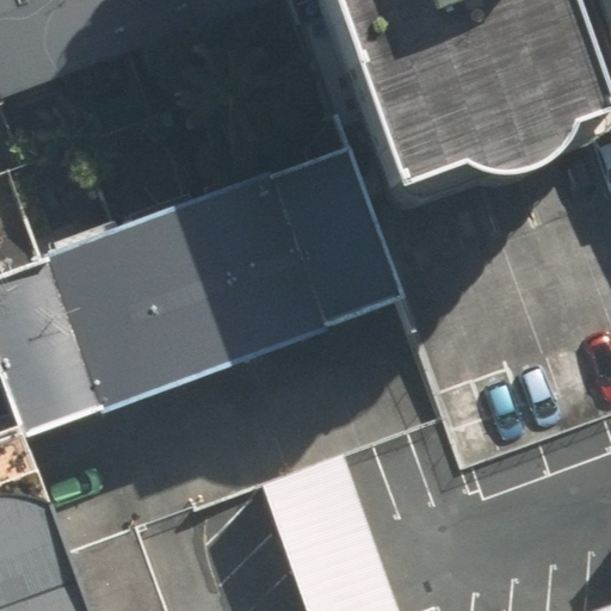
[(0,0),(0,107),(292,0),(0,0)]
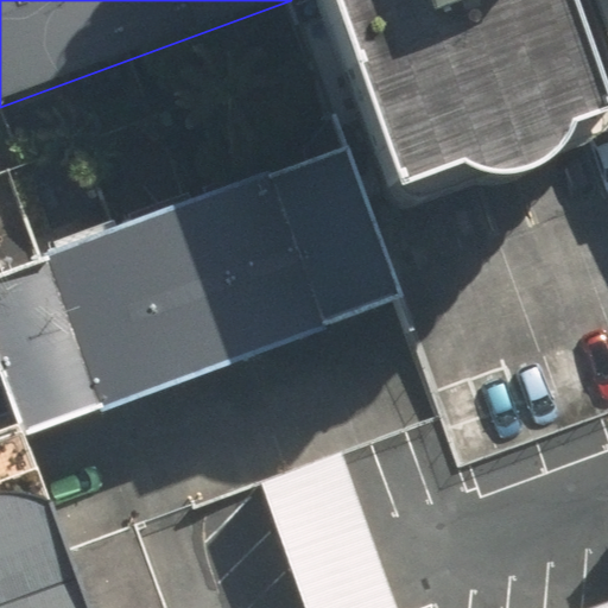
[(299,0),(353,143),(371,191),(576,111),(532,0),(299,0)]
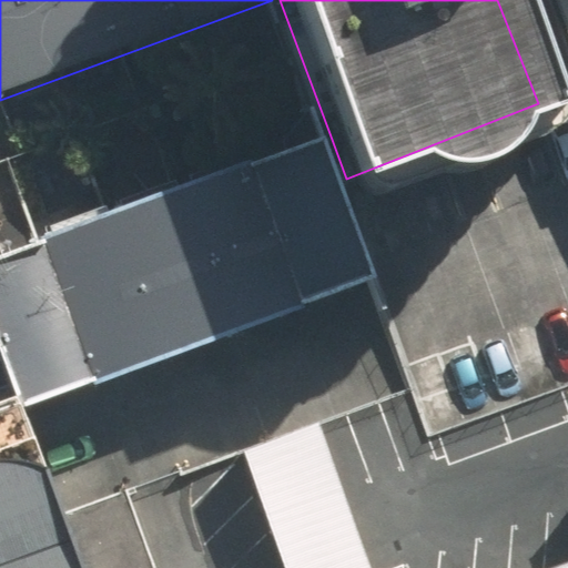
[(567,0),(548,0),(567,49),(567,0)]
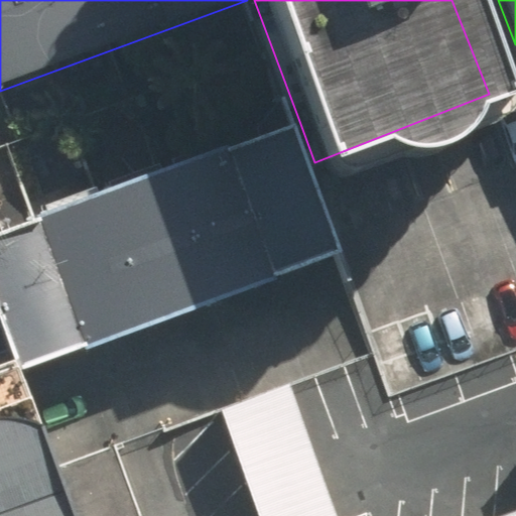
[(299,121),(0,231),(0,339),(8,361),(12,372),(347,248),(314,162),(299,121)]
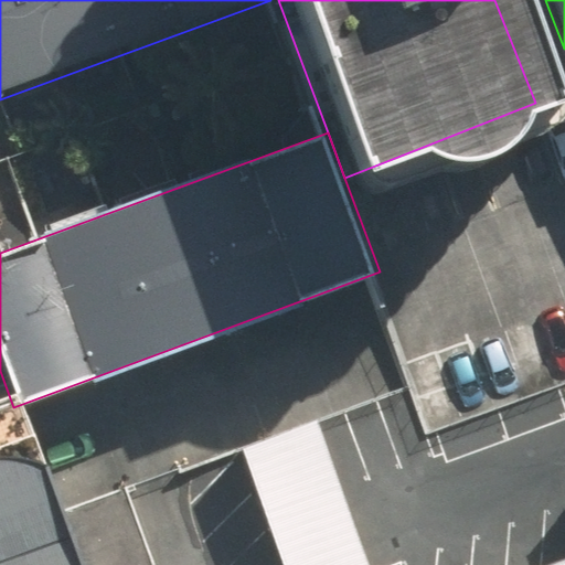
[(73,564),(13,407),(9,395),(0,398),(0,564),(73,564)]
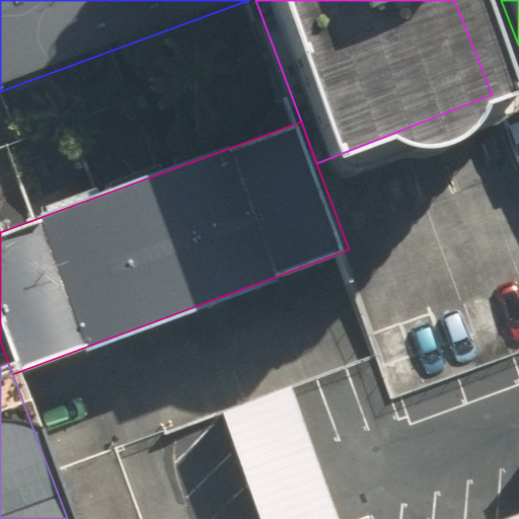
[(224,415),(261,518),(340,518),(291,388),(224,415)]
